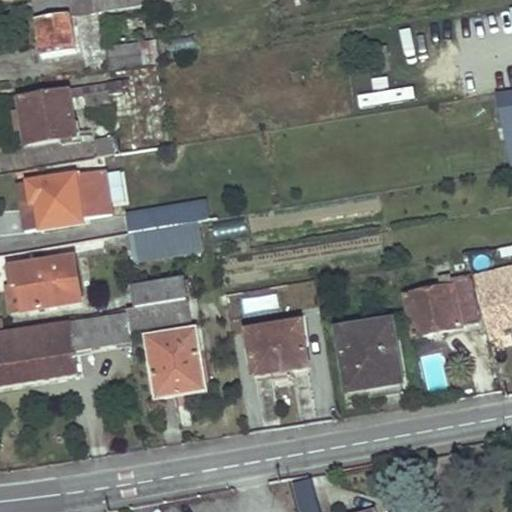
[(77,53),(69,0),(35,0),(33,0),(41,59),(77,53)]
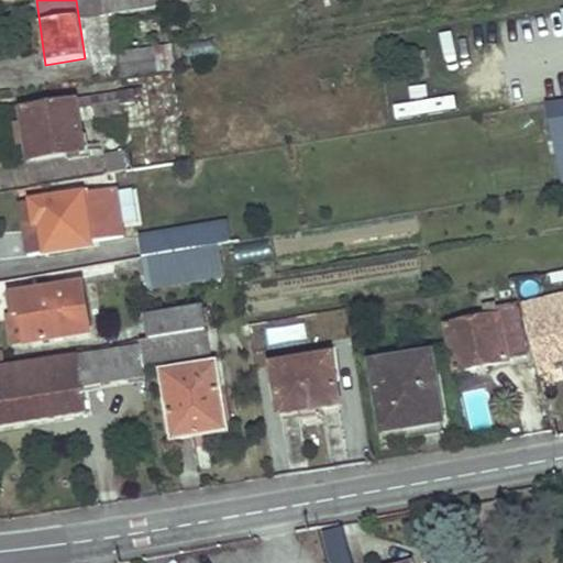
[(153,28),(152,19),(144,20),(145,29),(153,28)]
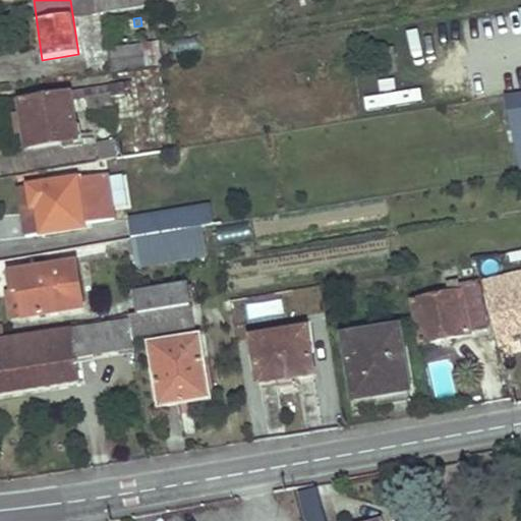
[(157,64),(153,43),(141,45),(145,65),(157,64)]
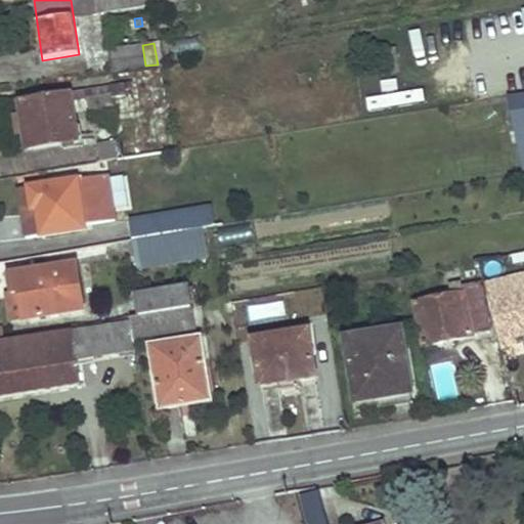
[(145,67),(145,66),(142,45),(107,50),(112,73),(145,67)]
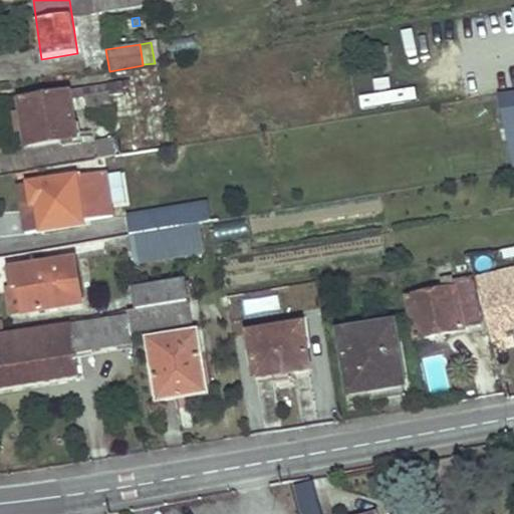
[(125,82),(83,88),(84,96),(110,91),(110,97),(122,95),(122,88),(126,86),(125,82)]
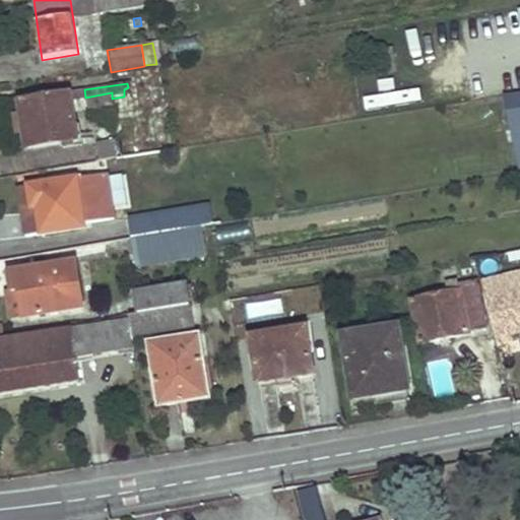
[(85,98),(84,89),(69,91),(70,99),(85,98)]
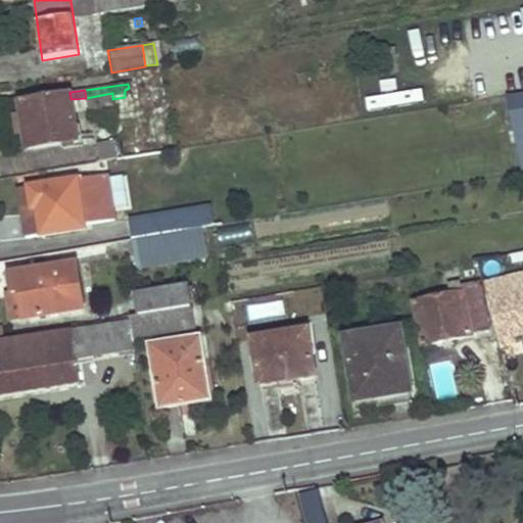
[(70,99),(69,92),(14,100),(22,150),(77,141),(70,99)]
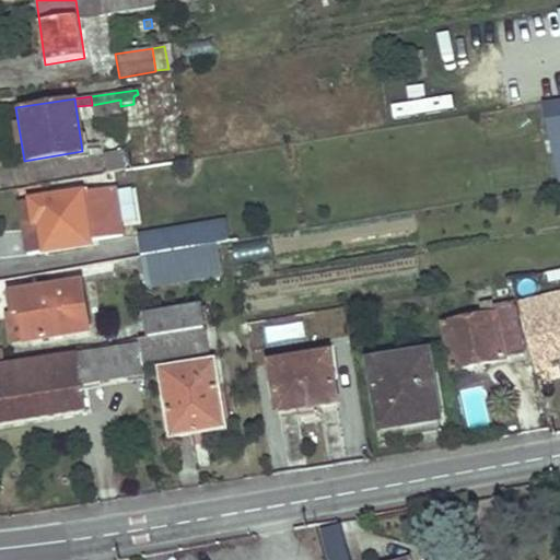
[(93,124),(121,119),(120,106),(120,100),(92,105),(93,124)]
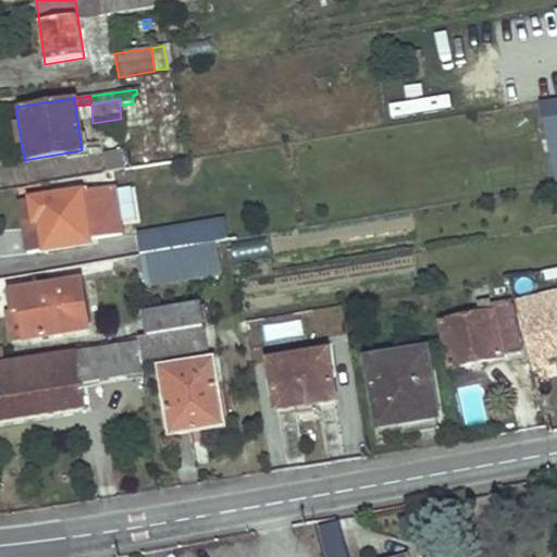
[(556,182),(556,122),(543,124),(556,182)]
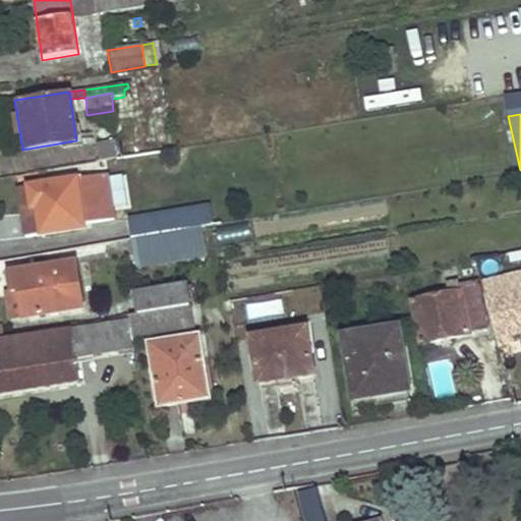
[(117,160),(115,141),(97,143),(99,163),(117,160)]
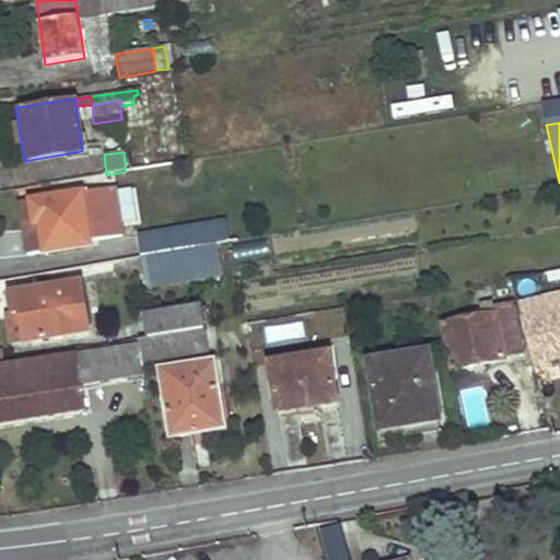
[(113,190),(19,206),(26,254),(35,253),(35,257),(90,247),(89,236),(119,231),(113,190)]
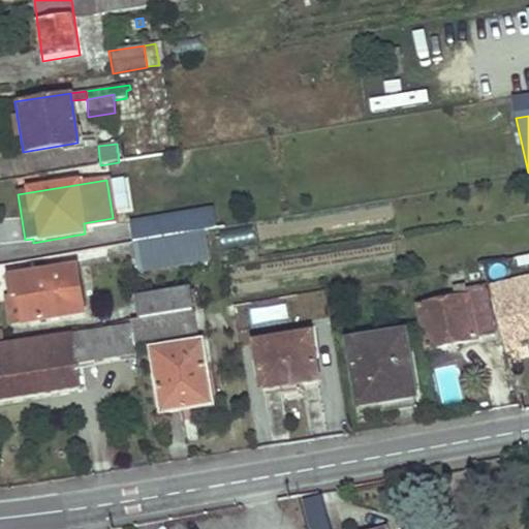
[(199,212),(184,214),(187,235),(204,231),(199,212)]
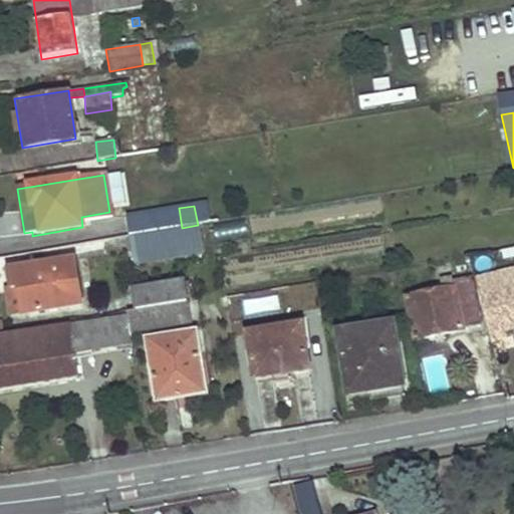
[(129,236),(182,228),(179,208),(125,217),(129,236)]
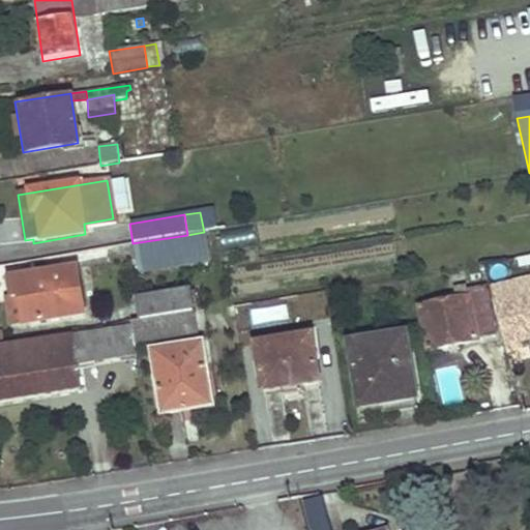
[(219,232),(222,248),(255,246),(254,229),(219,232)]
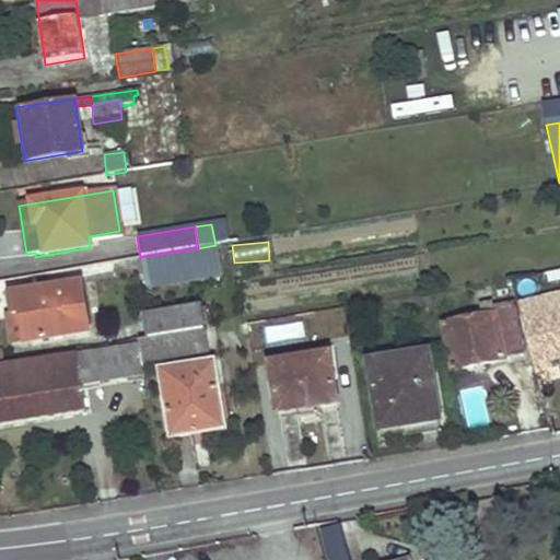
[(219,265),(216,245),(198,248),(201,268),(219,265)]
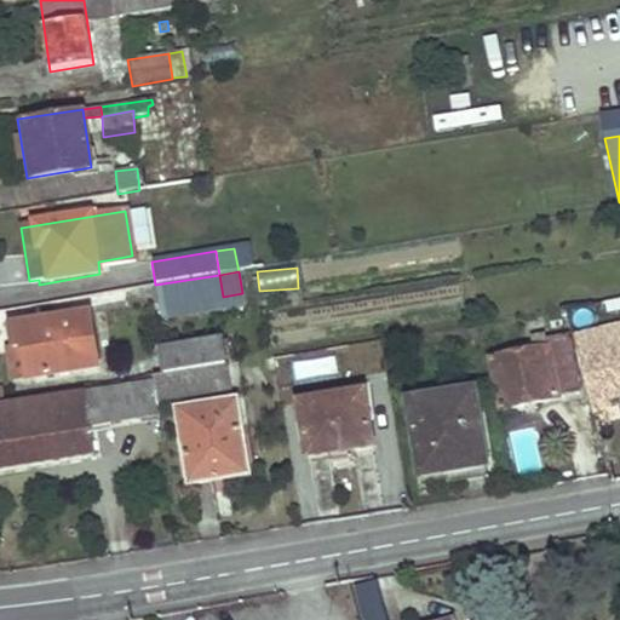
[(223,297),(219,275),(155,285),(161,313),(170,310),(171,305),(223,297)]
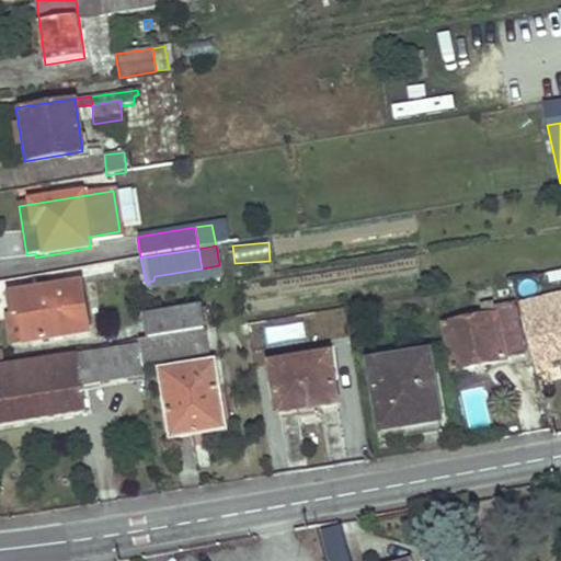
[(89,333),(82,282),(10,293),(13,310),(21,308),(25,343),(89,333)]
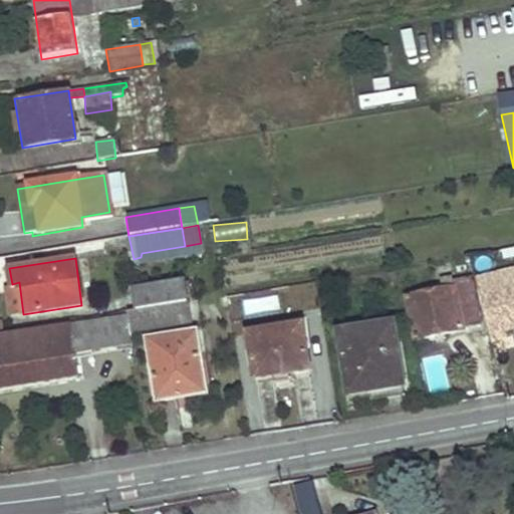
[(513,270),(476,279),(489,334),(510,329),(513,328),(513,270)]
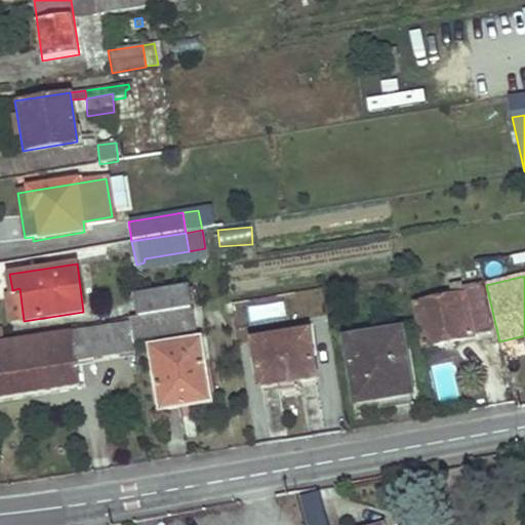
[(488,333),(479,284),(462,287),(461,280),(450,283),(450,296),(415,304),(423,346),(488,333)]
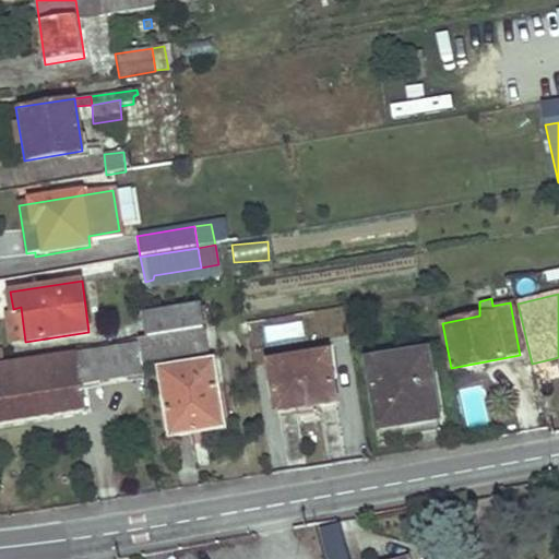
[(25,342),(21,307),(13,309),(18,343),(25,342)]
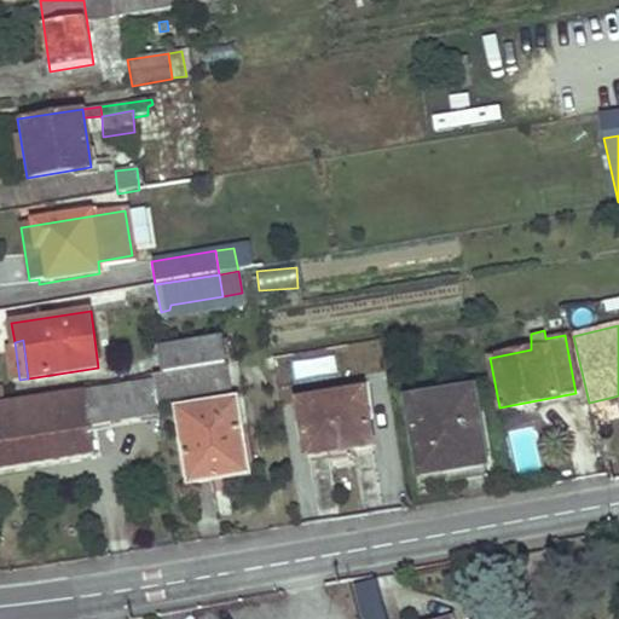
[(226,364),(223,340),(161,350),(165,374),(226,364)]
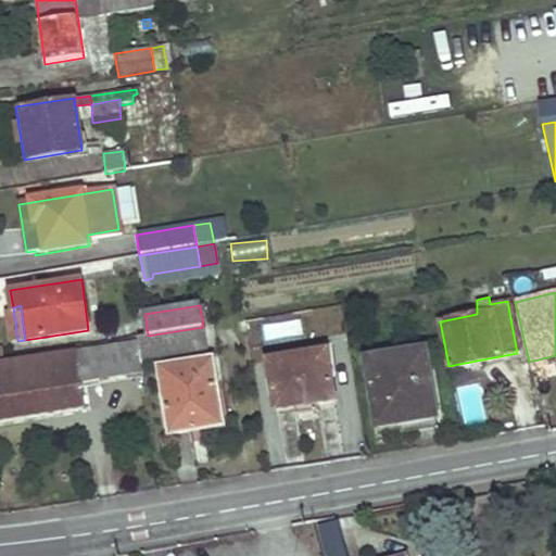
[(267,324),(269,341),(302,339),(300,321),(267,324)]
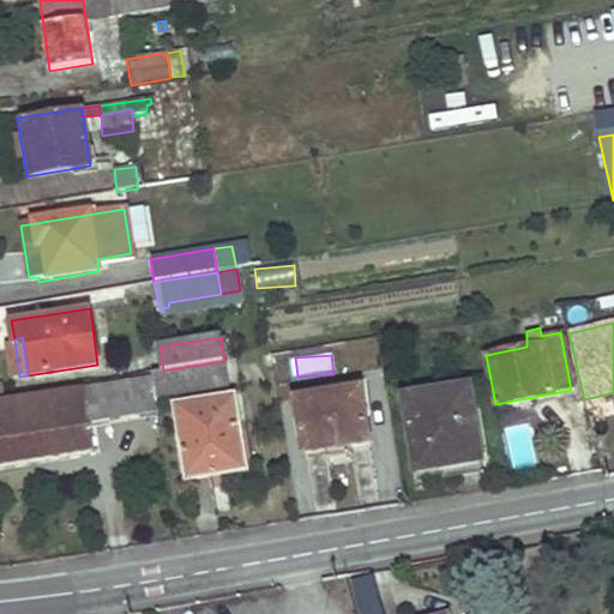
[(228,386),(224,361),(163,371),(152,372),(154,375),(156,398),(228,386)]
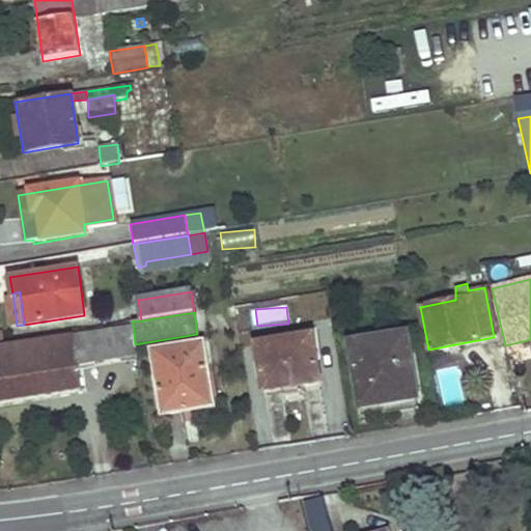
[(89,363),(136,355),(135,344),(133,325),(0,346),(0,401),(80,388),(77,365),(75,353),(87,353),(89,363)]
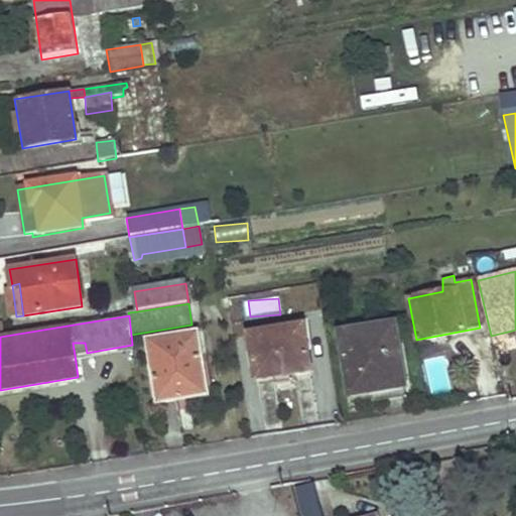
[(310,371),(303,326),(248,335),(255,380),(273,377),(294,374),(310,371)]
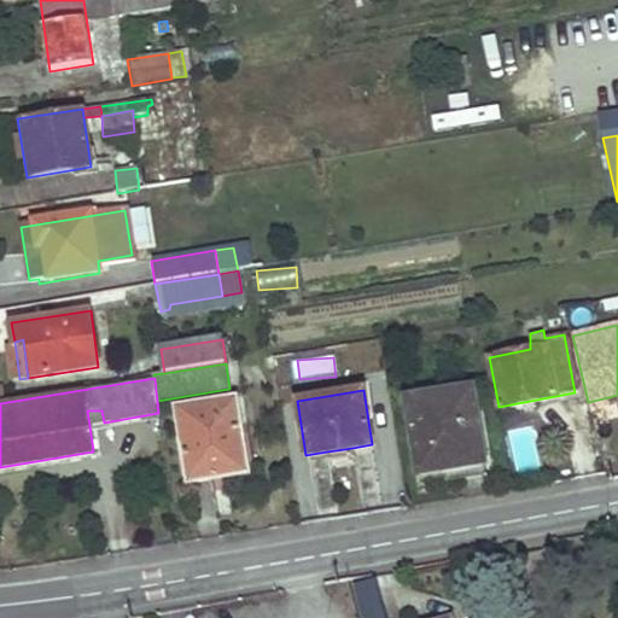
[(485,464),(474,390),(409,400),(421,474),(444,471),(485,464)]
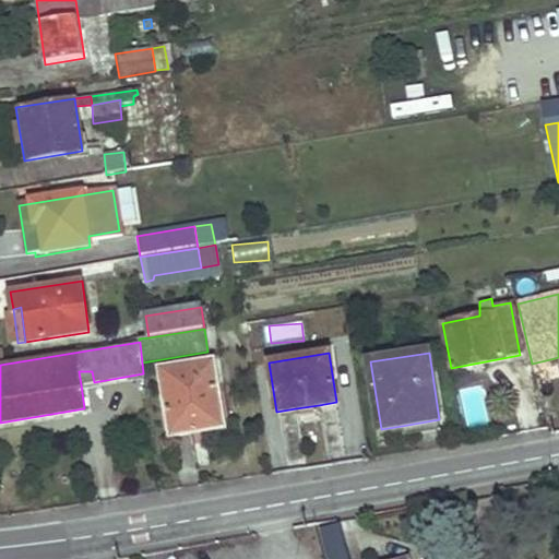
[(555,358),(532,364),(533,370),(556,365),(555,358)]
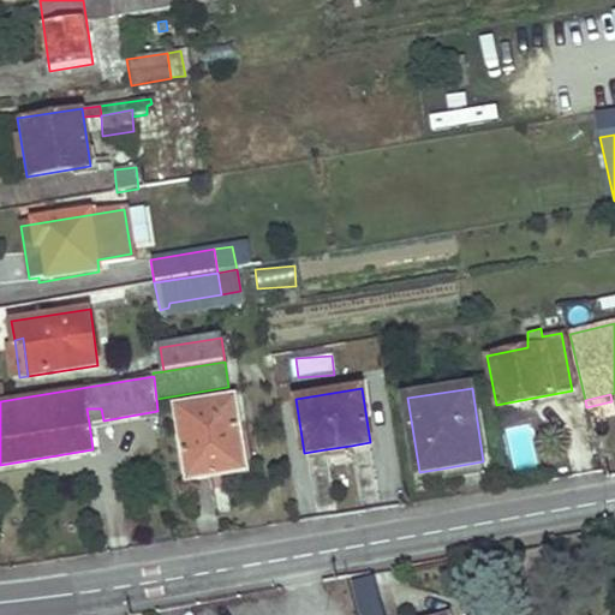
[(245,461),(237,399),(175,408),(186,482),(212,478),(210,469),(245,461)]
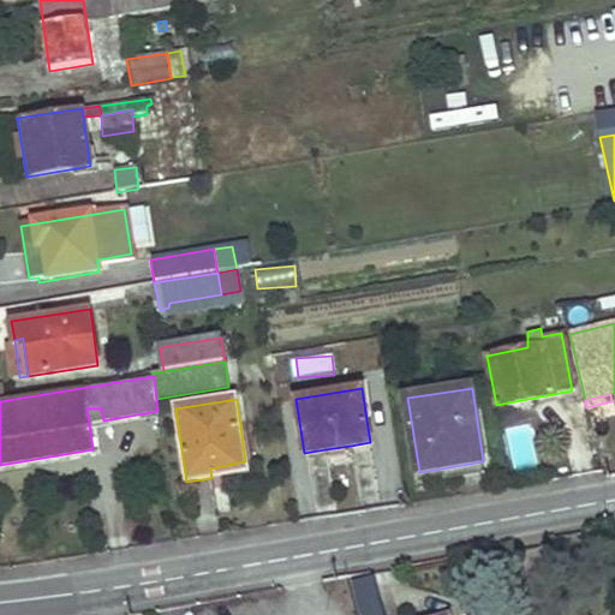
[(103,421),(101,408),(87,408),(89,423),(103,421)]
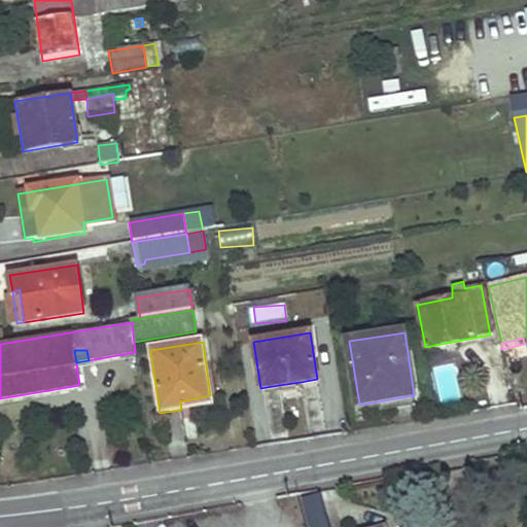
[(302,390),(301,382),(279,385),(280,394),(302,390)]
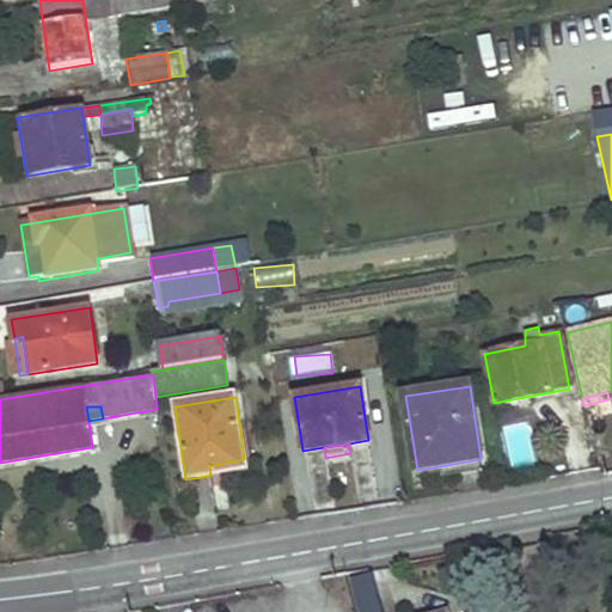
[(245,470),(244,459),(209,466),(210,476),(245,470)]
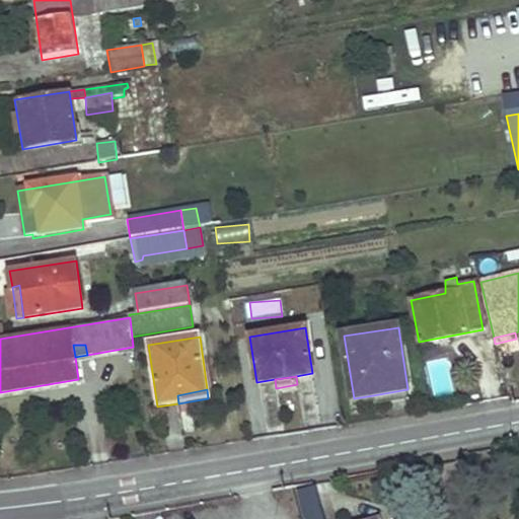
[(410,399),(408,389),(373,395),(373,405),(410,399)]
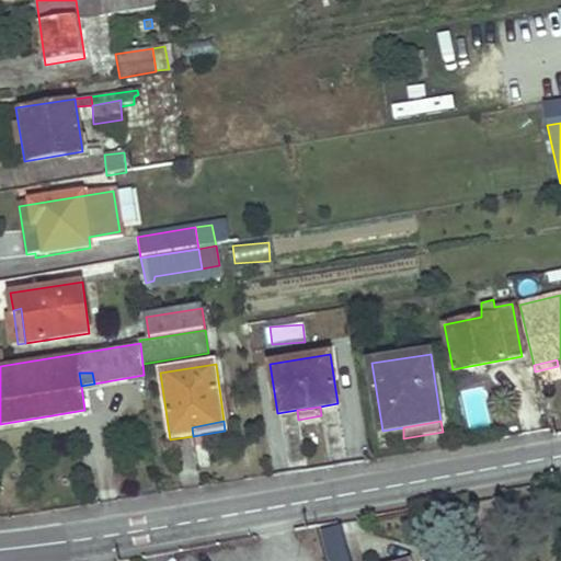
[(353,560),(343,524),(323,527),(332,560),(353,560)]
